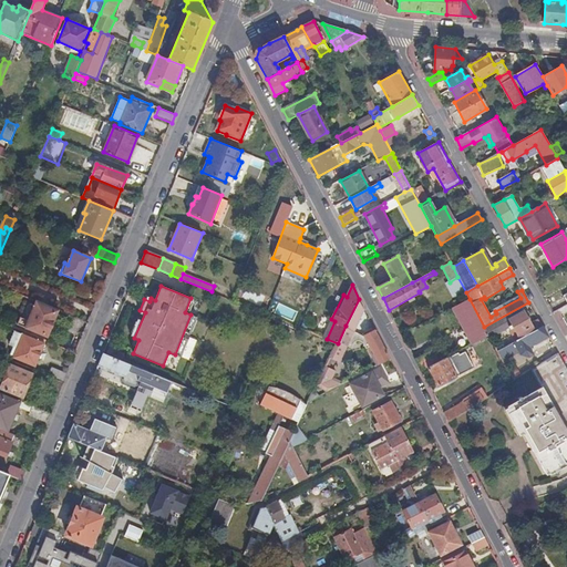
[(470,299),(452,309),(471,346),(490,336),(484,327),(470,299)]
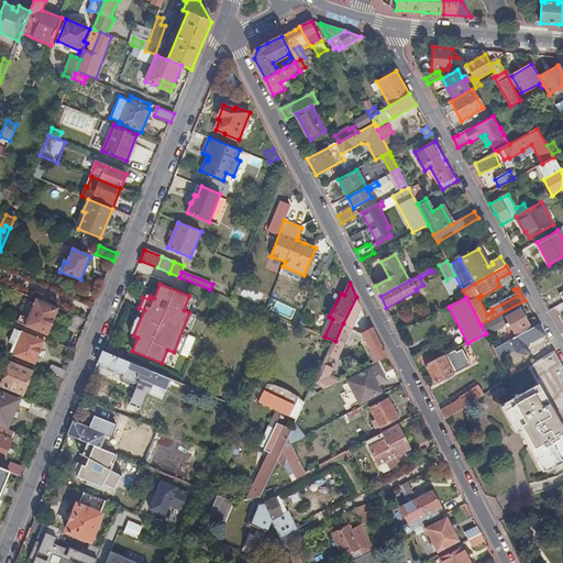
[(58,309),(40,300),(39,304),(35,302),(25,326),(47,334),(58,309)]
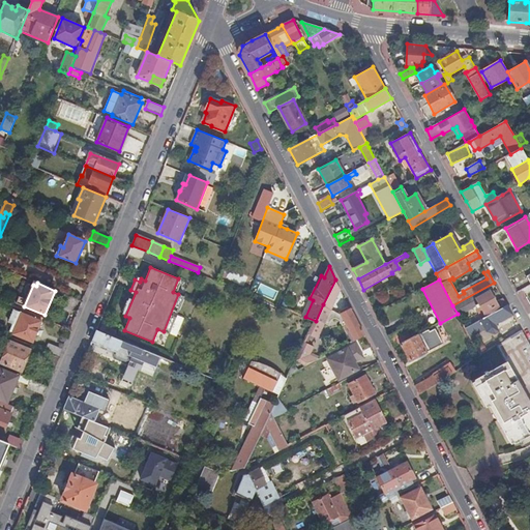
[(452,305),(458,314),(458,316),(478,304),(486,317),(507,305),(503,299),(498,302),(499,303),(497,304),(490,292),(497,287),(494,283),(452,305)]
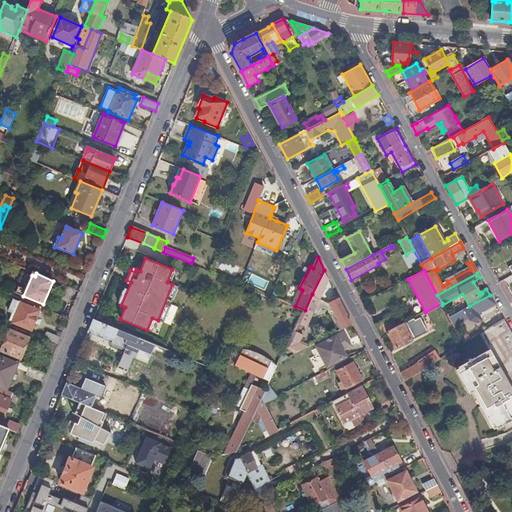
[(64,294),(77,300),(80,292),(67,286),(64,294)]
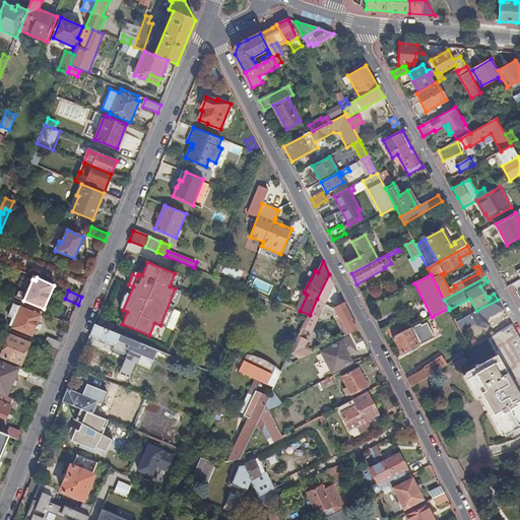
[(317,299),(310,315),(304,326),(312,330),(325,303),(317,299)]
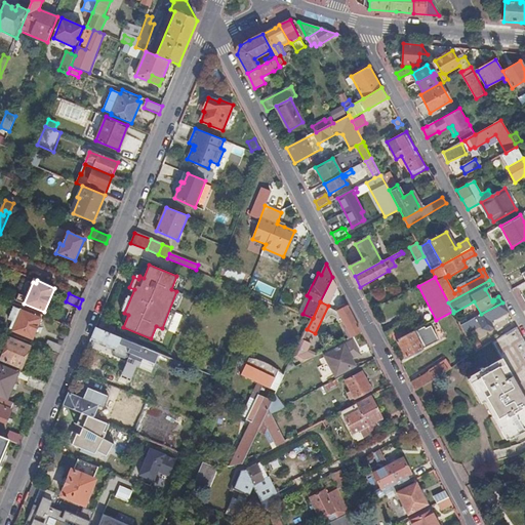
[(508,312),(502,303),(481,314),(460,325),(466,334),(483,324),(483,326),(508,312)]
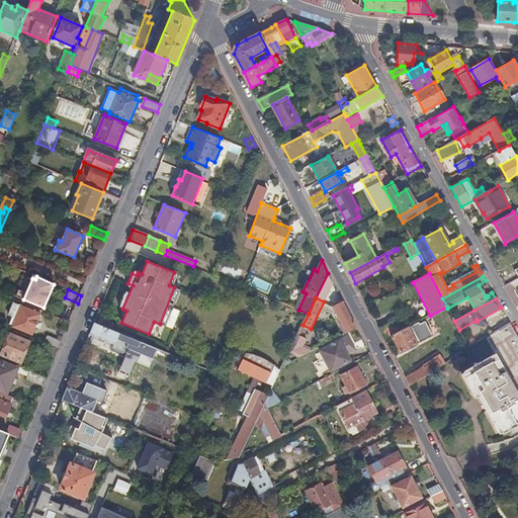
[(356,327),(343,301),(333,307),(347,332),(356,327)]
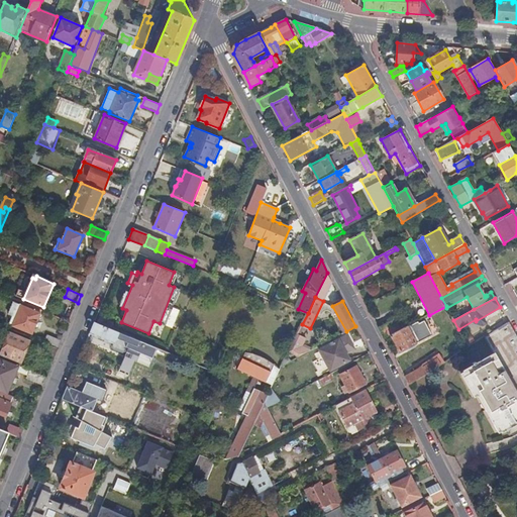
[(16,318),(21,305),(13,302),(8,315),(16,318)]
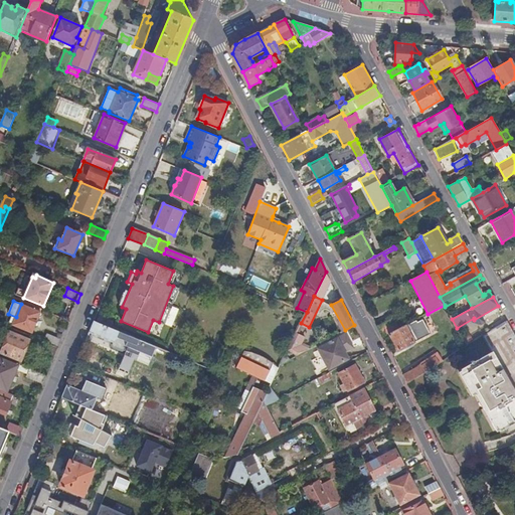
[(40,312),(21,304),(16,317),(12,325),(32,333),(40,312)]
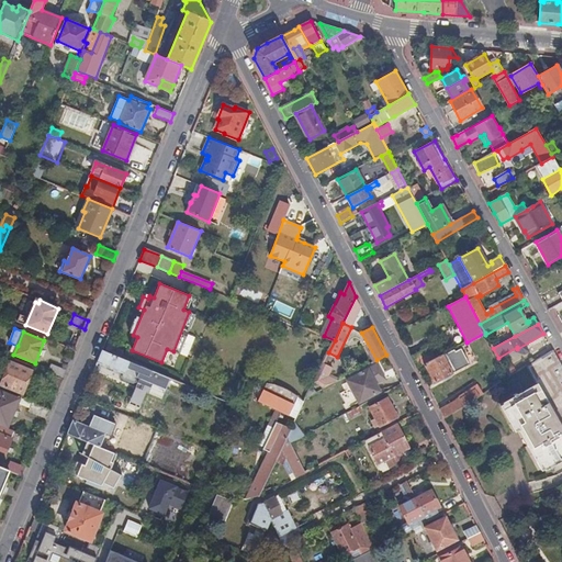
[(108,345),(105,352),(121,359),(124,351),(108,345)]
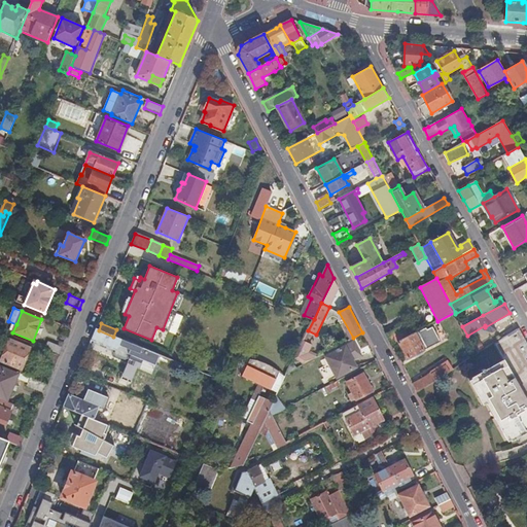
[(431,324),(409,337),(398,342),(408,359),(423,350),(441,342),(431,324)]
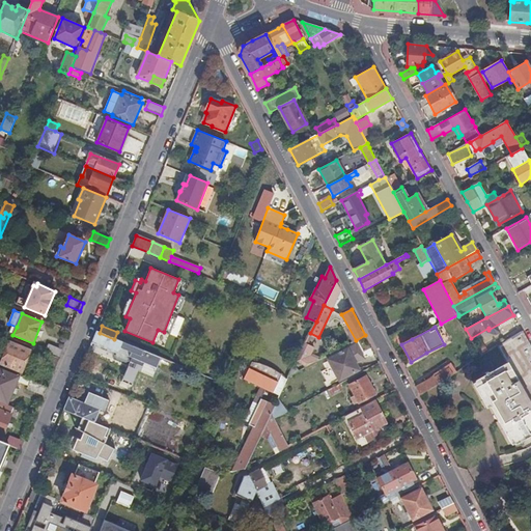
[(406,328),(389,337),(395,348),(401,344),(412,339),(406,328)]
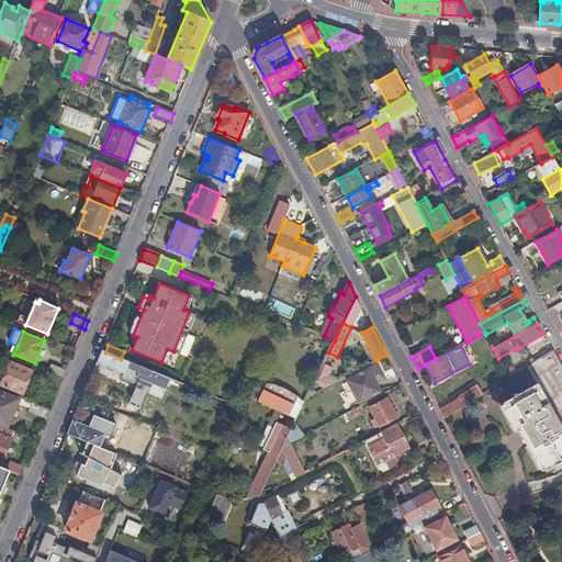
[(105,352),(102,350),(98,362),(124,373),(123,377),(123,378),(133,382),(136,382),(137,378),(139,378),(153,384),(157,384),(163,383),(167,381),(168,378),(121,359),(105,352)]
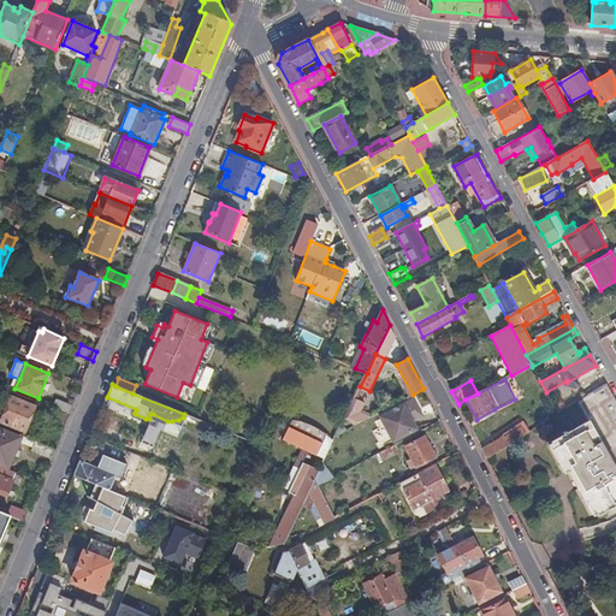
[(590,422),(615,471),(615,402),(605,384),(578,402),(590,422)]
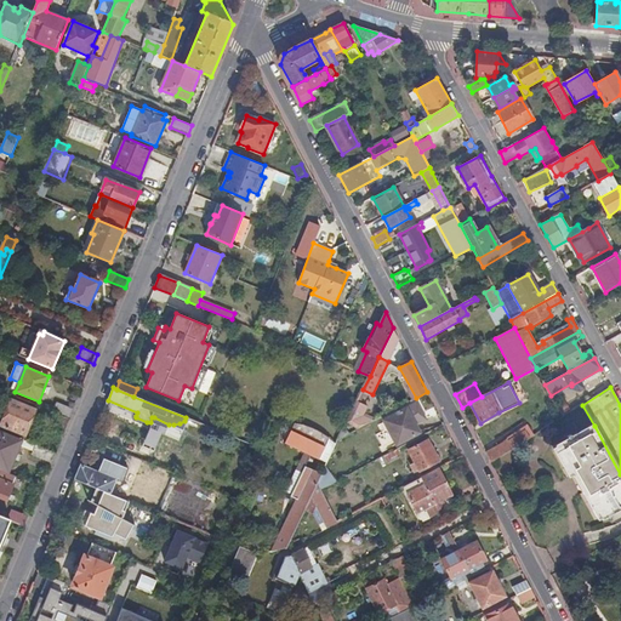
[(372,394),(363,389),(358,399),(368,404),(372,394)]
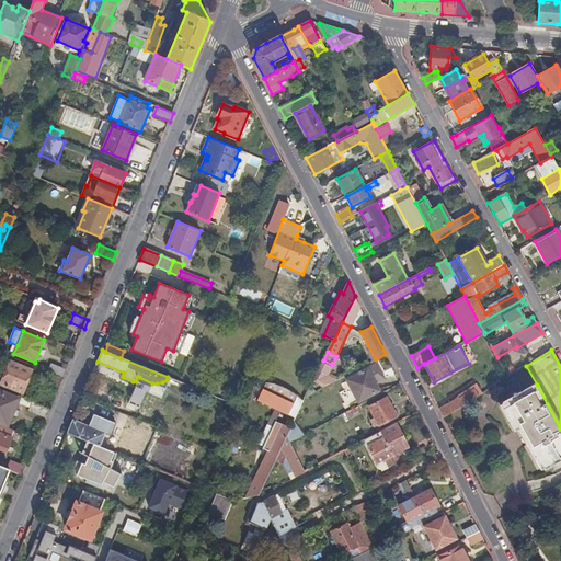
[(332,365),(323,361),(306,397),(338,380),(328,373),(332,365)]
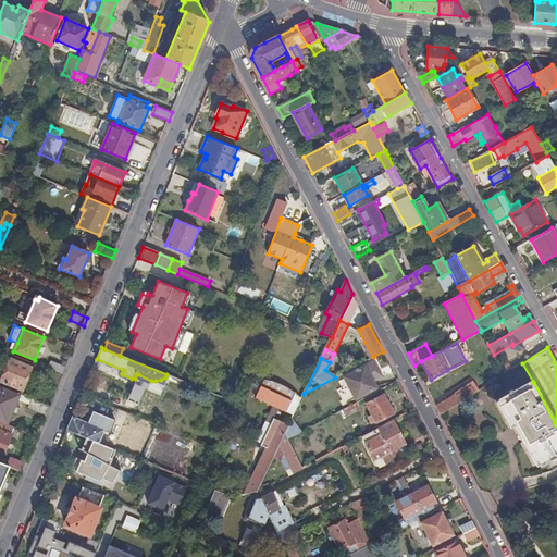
[(32,368),(10,359),(1,382),(23,391),(32,368)]
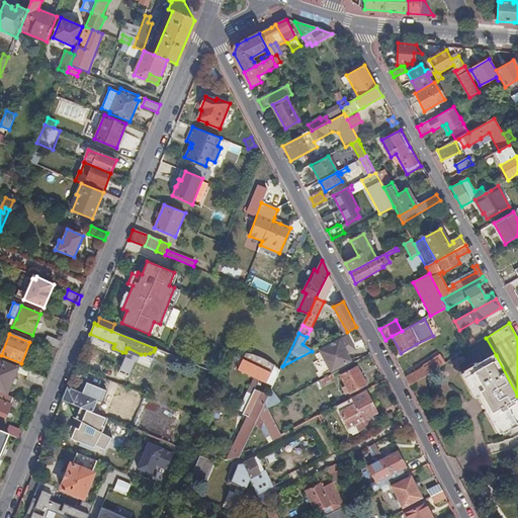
[(45,334),(41,343),(58,349),(62,341),(45,334)]
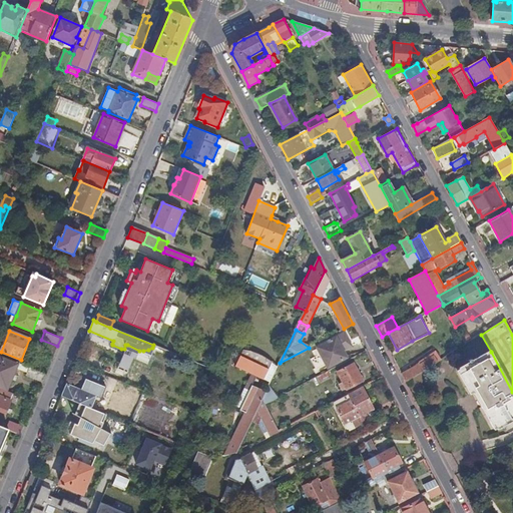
[(337,337),(318,347),(322,355),(319,356),(321,359),(323,358),(328,367),(347,357),(337,337)]
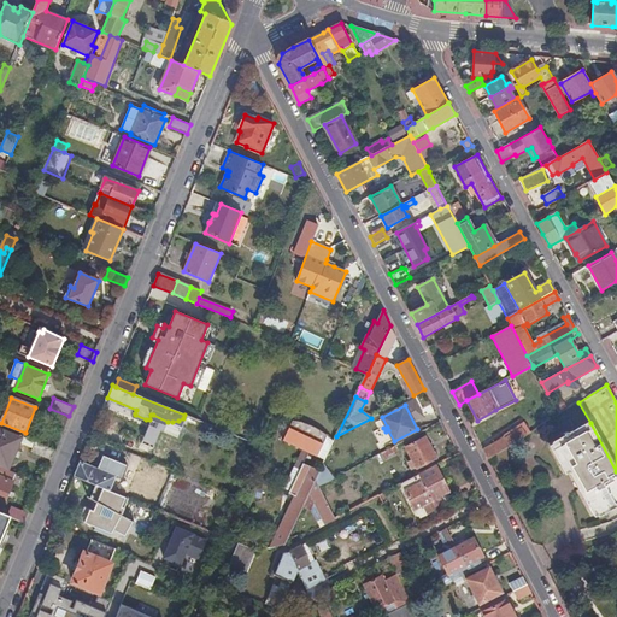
[(69,416),(50,409),(45,419),(65,428),(69,416)]
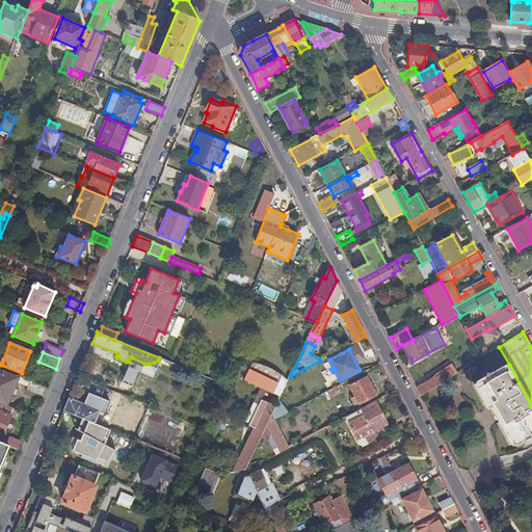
[(144,364),(132,357),(130,362),(155,372),(161,358),(159,357),(158,361),(154,363),(149,364),(144,364)]
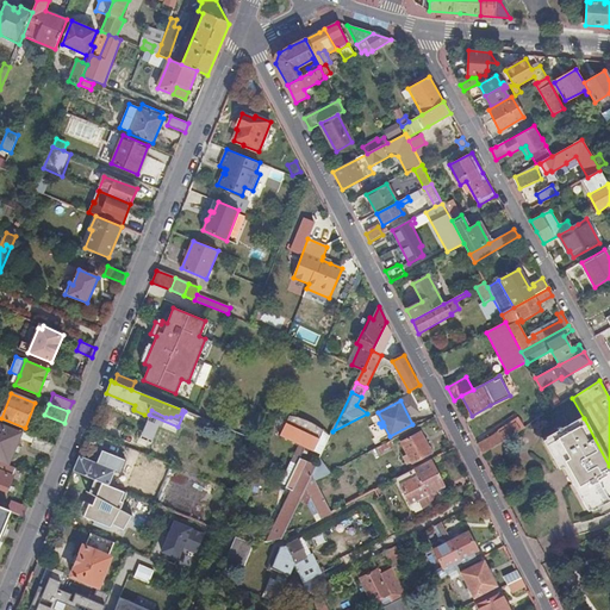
[(298,416),(288,414),(278,435),(298,444),(303,447),(312,450),(323,428),(315,423),(306,418),(298,416)]
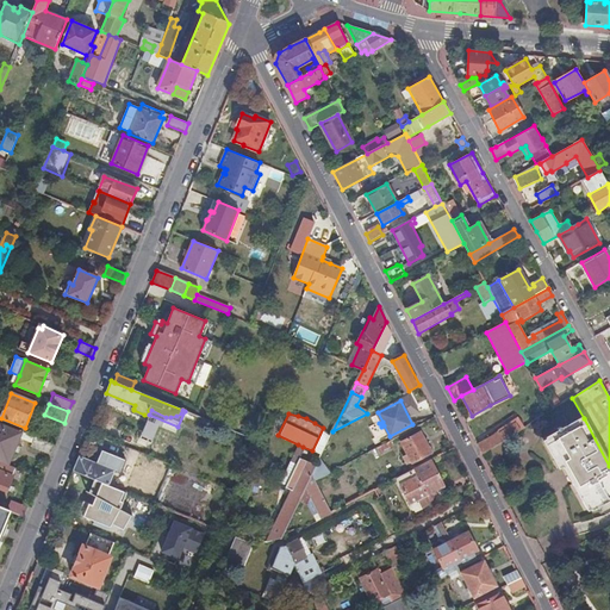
[(609,499),(609,466),(584,418),(547,440),(564,468),(567,466),(592,510),(609,499)]
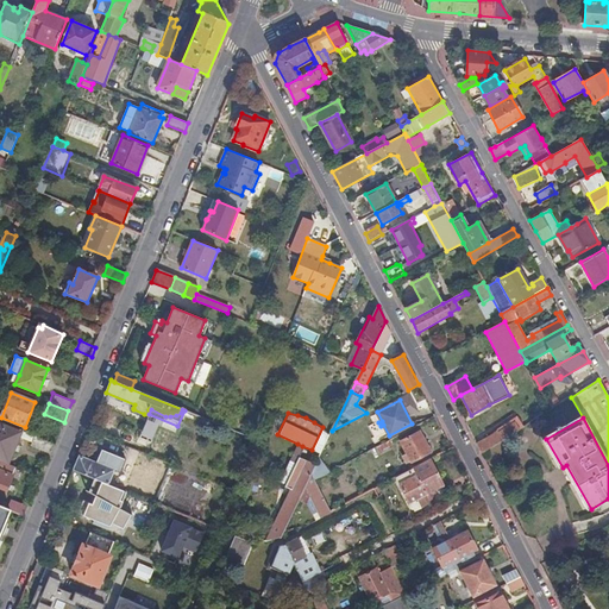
[(23,431),(0,421),(0,456),(11,460),(23,431)]
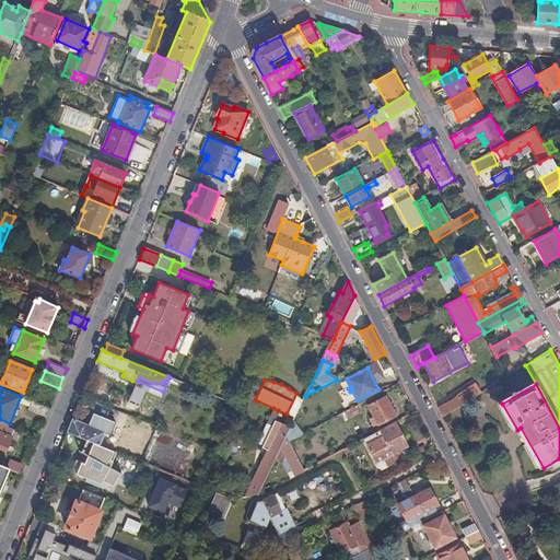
[(456,397),(439,408),(443,417),(483,392),(481,388),(475,391),(474,388),(457,399),(456,397)]
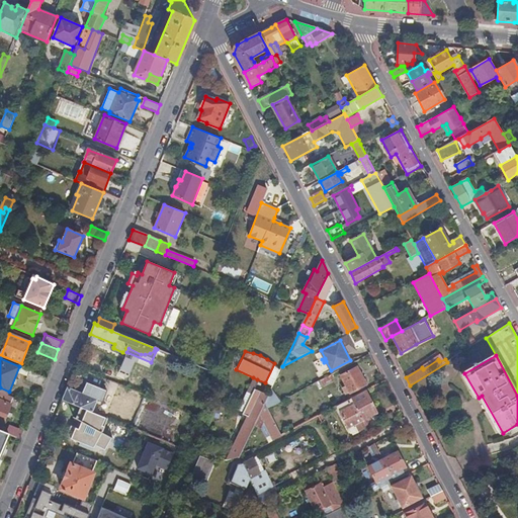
[(341,375),(351,393),(366,384),(362,376),(361,376),(356,367),(341,375)]
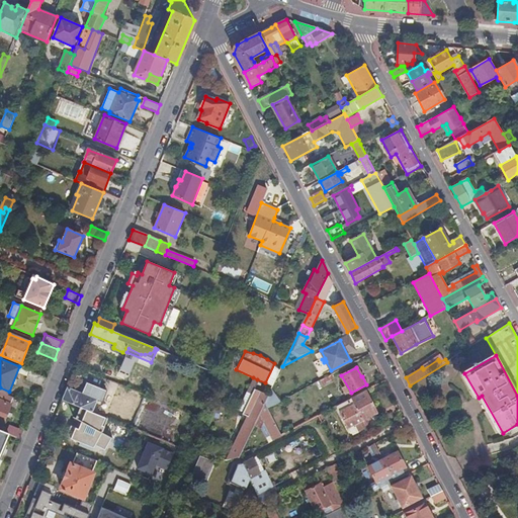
[(26,379),(42,386),(47,377),(29,370),(26,379)]
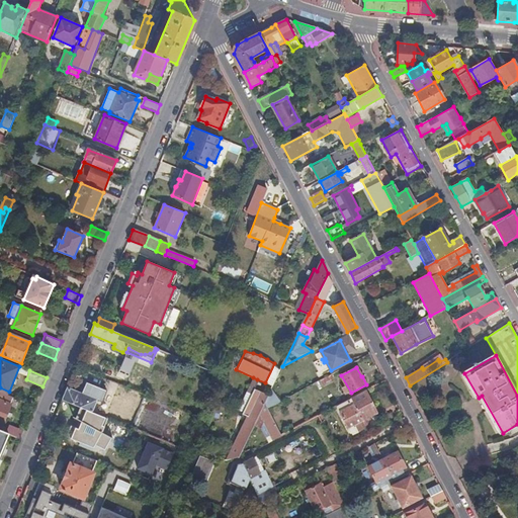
[(327,375),(316,382),(320,389),(331,381),(327,375)]
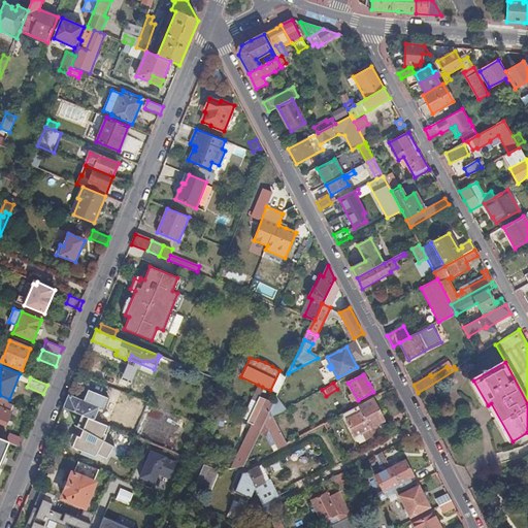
[(262,387),(258,385),(242,418),(248,420),(258,396),(262,387)]
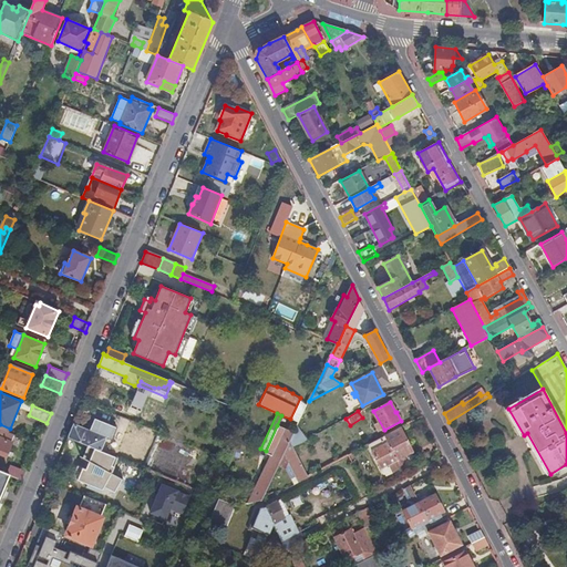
[(106,437),(74,424),(69,437),(95,449),(101,451),(106,437)]
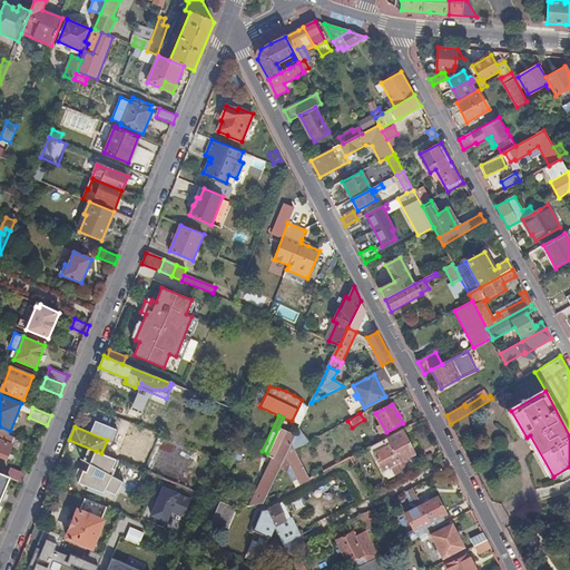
[(278,428),(267,453),(266,455),(272,458),(269,461),(272,461),(268,469),(267,468),(249,505),(263,502),(275,479),(279,470),(286,454),(292,443),(296,434),(278,428)]
